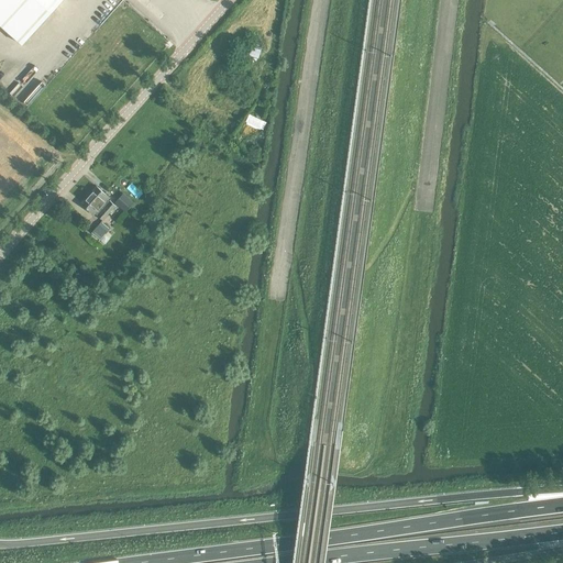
[(0,0),(0,24),(22,44),(62,0),(0,0)]
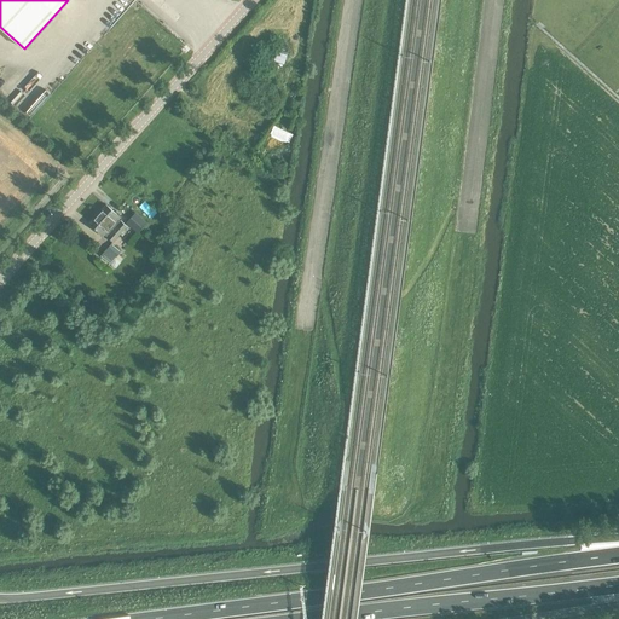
[(275,59),(284,62),(288,53),(278,50),(275,59)]
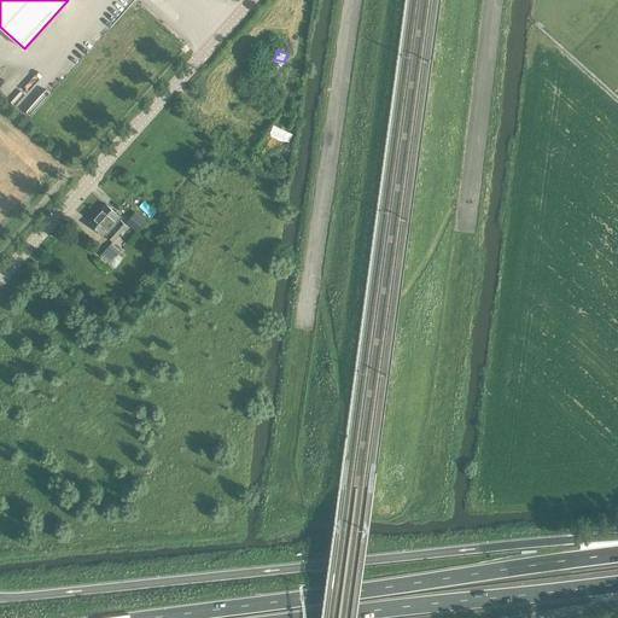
[(289,143),(293,132),(274,123),(269,133),(289,143)]
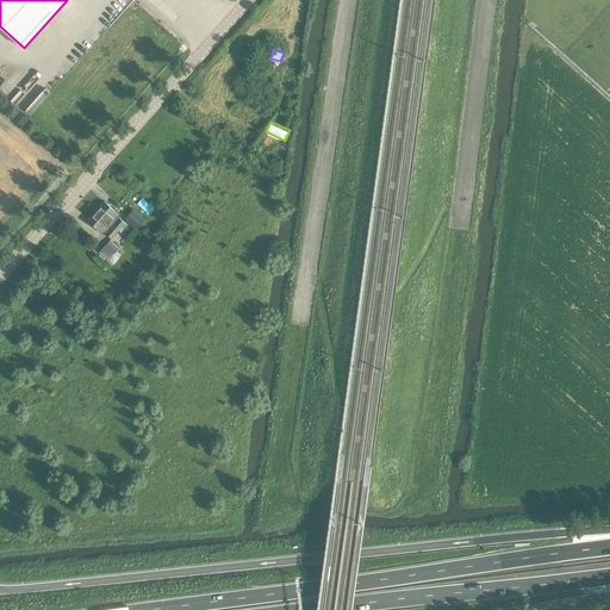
[(106,203),(98,212),(119,231),(126,224),(118,217),(119,215),(106,203)]
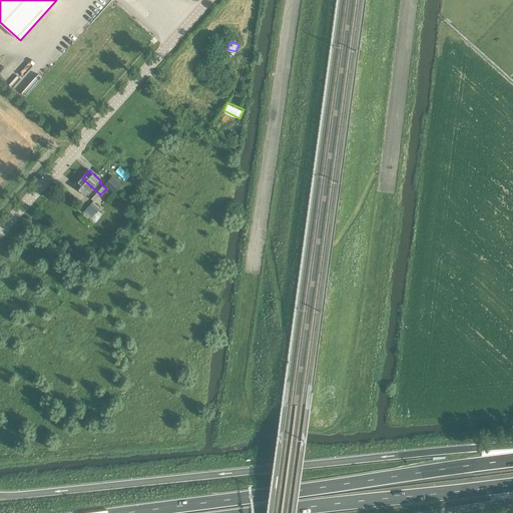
[(100,194),(82,178),(75,186),(86,196),(87,195),(94,201),(100,194)]
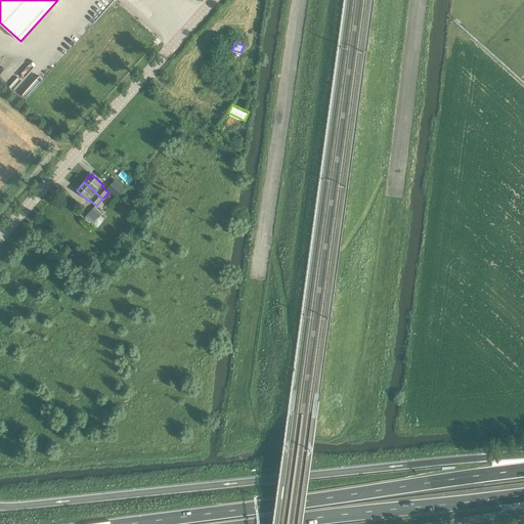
[(117,197),(121,191),(114,185),(110,190),(117,197)]
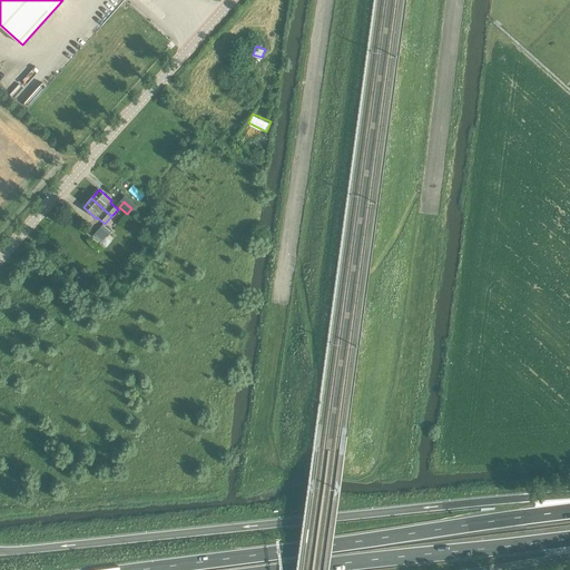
[(101,242),(106,237),(111,233),(102,225),(98,231),(94,235),(101,242)]
